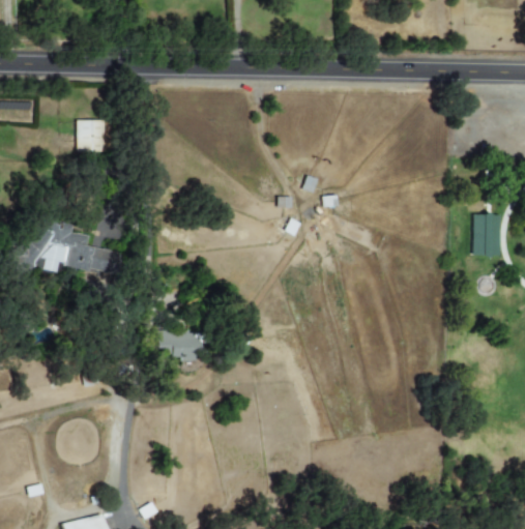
[(105,120),(77,120),(78,152),(105,151),(105,120)]
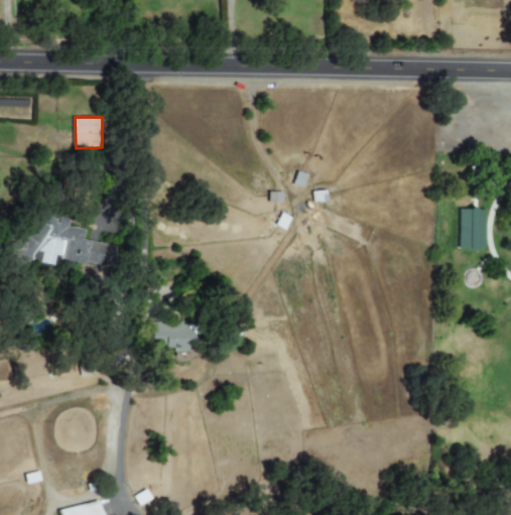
[(462,208),(461,248),(487,249),(488,209),(462,208)]
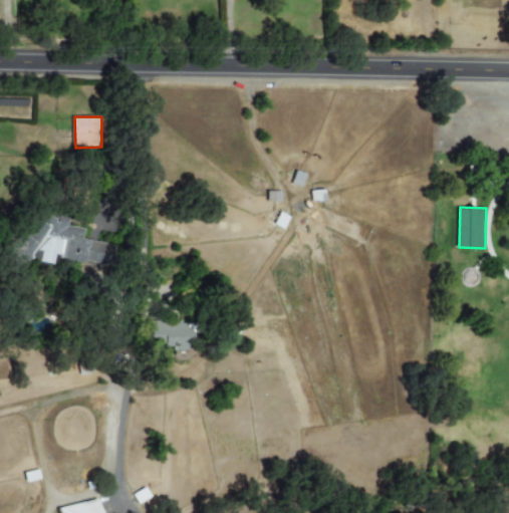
[(285,228),(291,216),(284,212),(278,224),(285,228)]
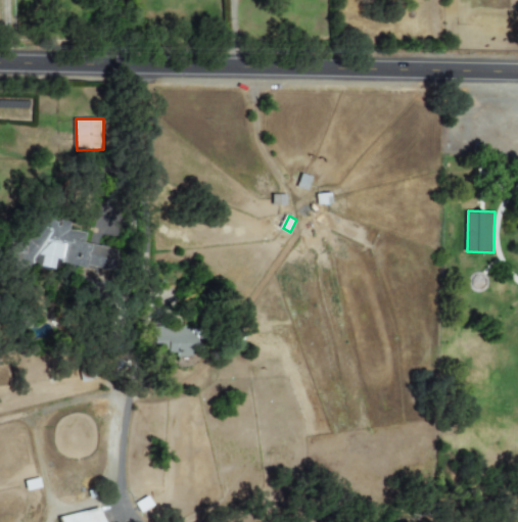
[(122,249),(87,242),(89,232),(71,229),(72,224),(42,218),(35,253),(43,254),(41,266),(55,268),(56,261),(89,267),(89,265),(118,271),(122,249)]
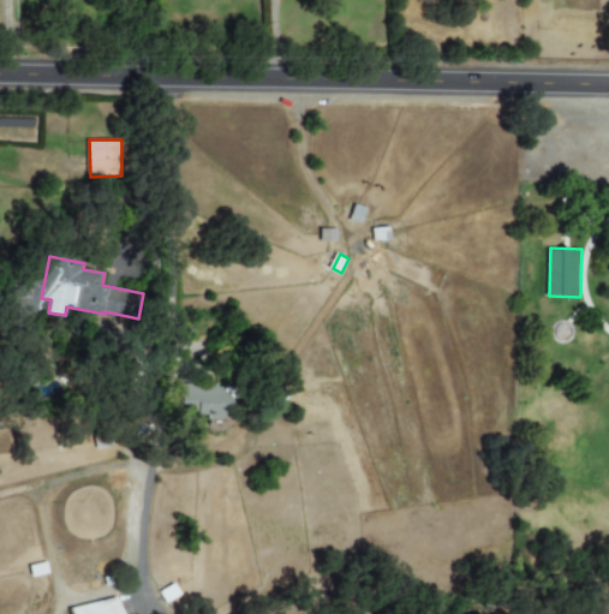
[(234,417),(233,383),(183,385),(184,404),(199,404),(201,418),(234,417)]
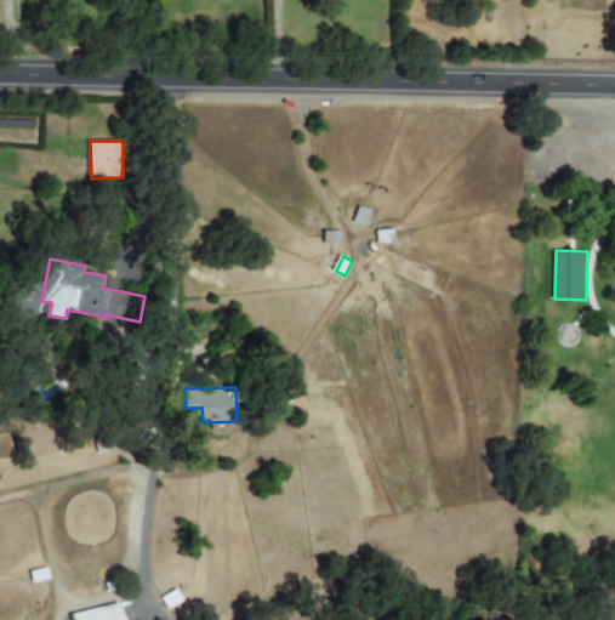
[(64,582),(74,619),(125,619),(115,578),(87,585),(86,576),(64,582)]
